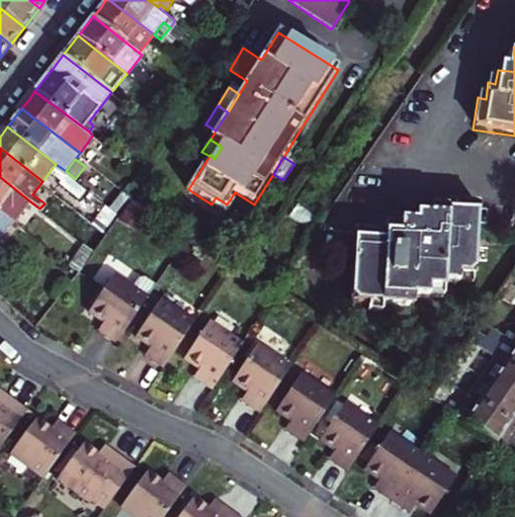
[(0,206),(17,221),(32,203),(0,177),(0,206)]
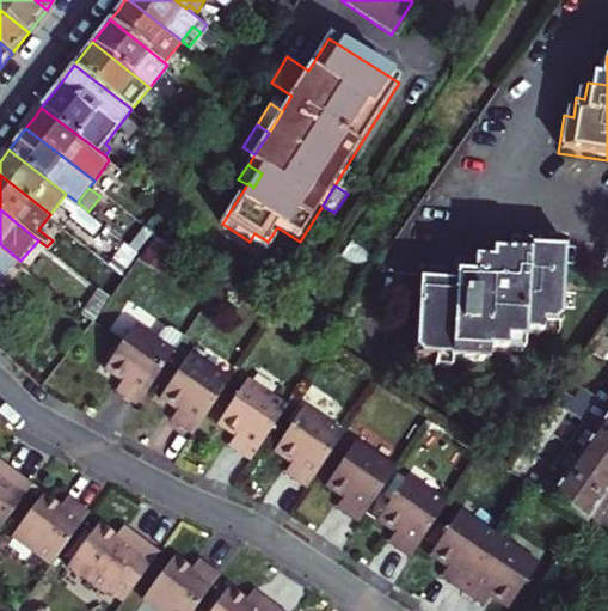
[(128,242),(136,249),(154,226),(145,219),(128,242)]
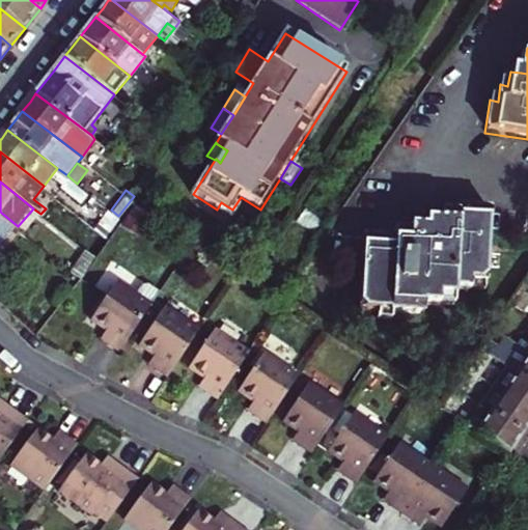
[(217,210),(213,216),(230,227),(239,214),(232,210),(221,202),(217,210)]
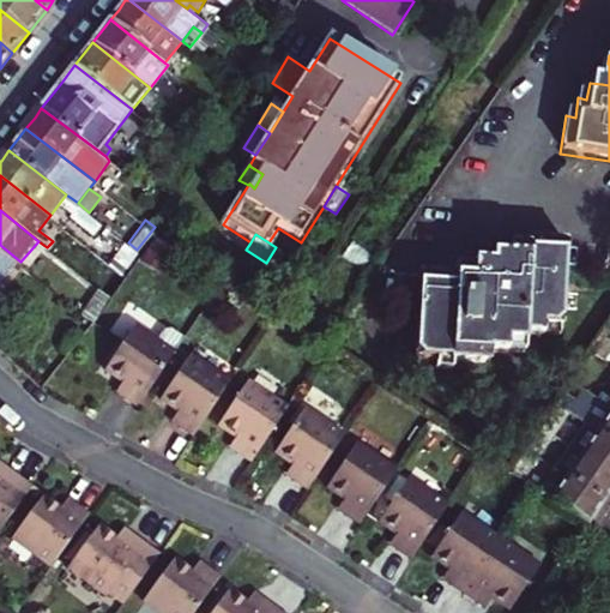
[(162,263),(174,246),(157,235),(146,252),(162,263)]
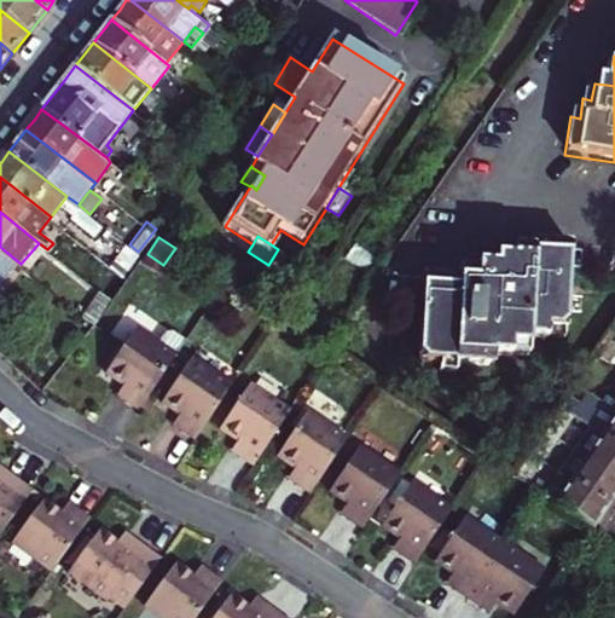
[(503,261),(499,277),(481,275),(482,267),(464,264),(464,272),(428,267),(416,352),(435,356),(454,359),(491,365),(492,356),(509,358),(510,348),(528,351),(531,339),(549,341),(550,331),(567,334),(581,247),(545,242),(543,250),(522,248),(521,255),(504,253),(503,261)]
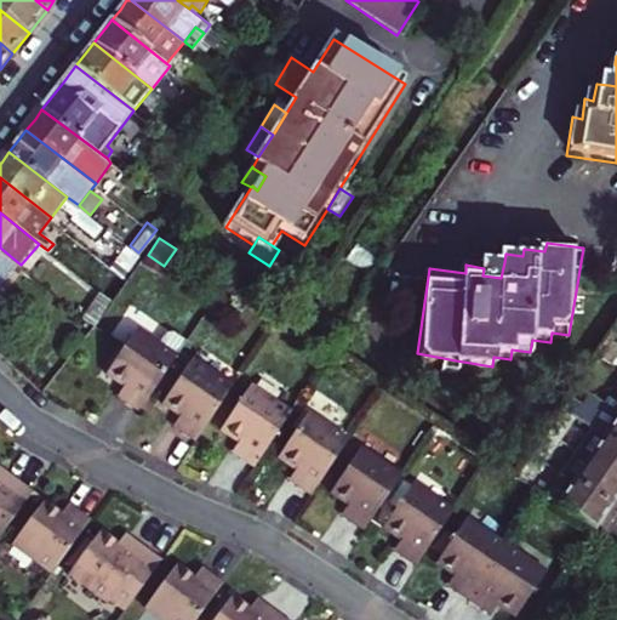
[(0,289),(21,265),(0,248),(0,289)]
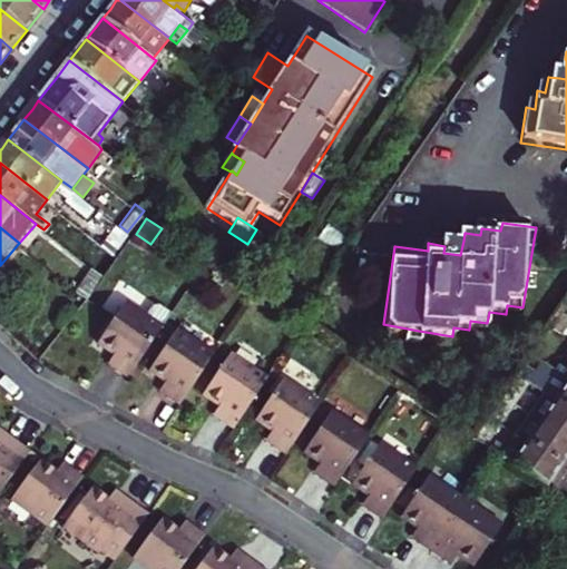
[(456,239),(446,238),(445,246),(443,253),(460,255),(463,241),(456,239)]
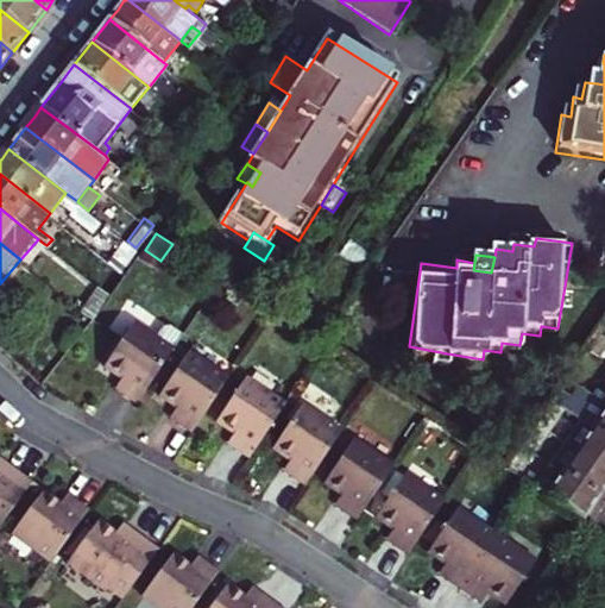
[(212,293),(226,302),(234,292),(220,281),(212,293)]
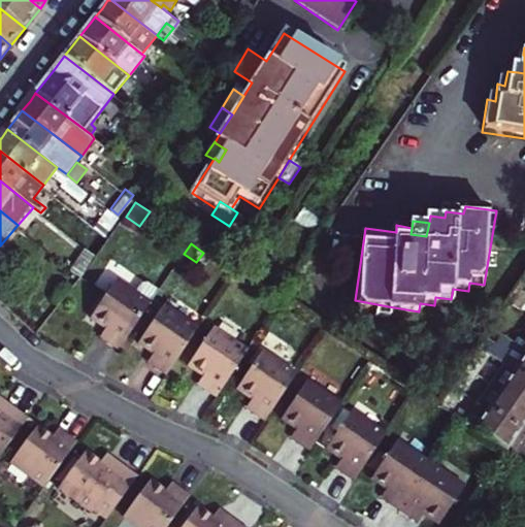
[(96,255),(83,244),(69,265),(83,274),(96,255)]
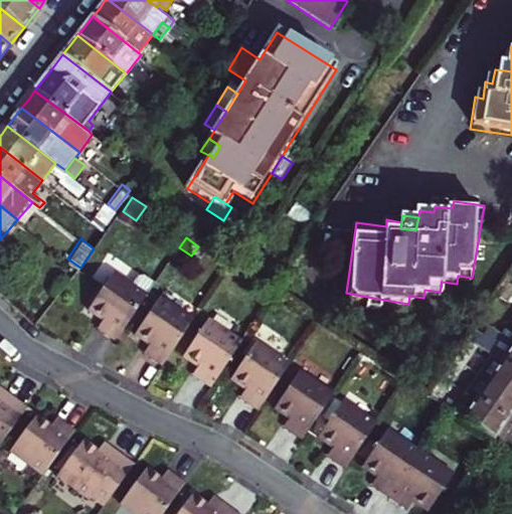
[(105,331),(117,339),(157,278),(146,271),(141,272),(134,282),(115,270),(90,307),(104,316),(112,321),(105,331)]
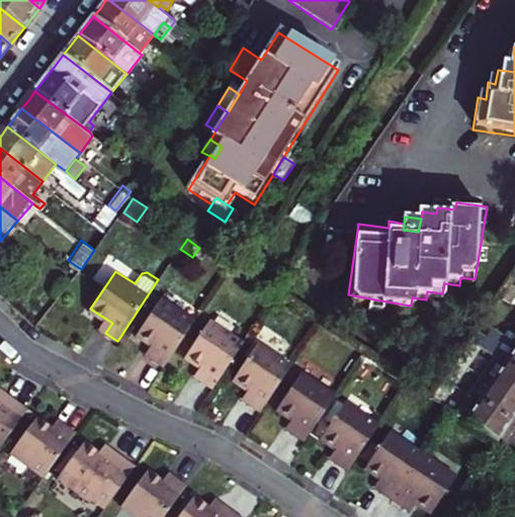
[(475,279),(460,277),(459,285),(474,287),(475,279)]
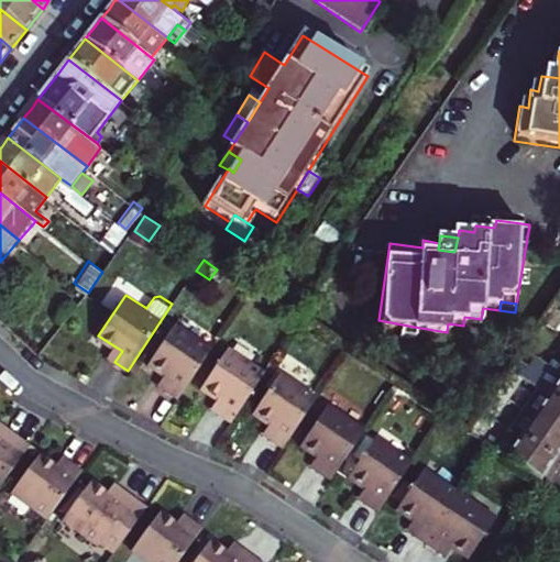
[(559,313),(557,311),(547,324),(556,331),(559,326),(559,313)]
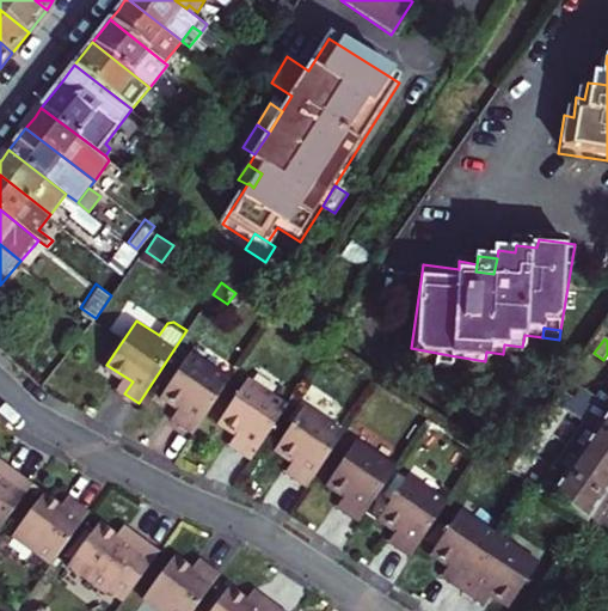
[(503,354),(521,358),(522,347),(504,344),(503,354)]
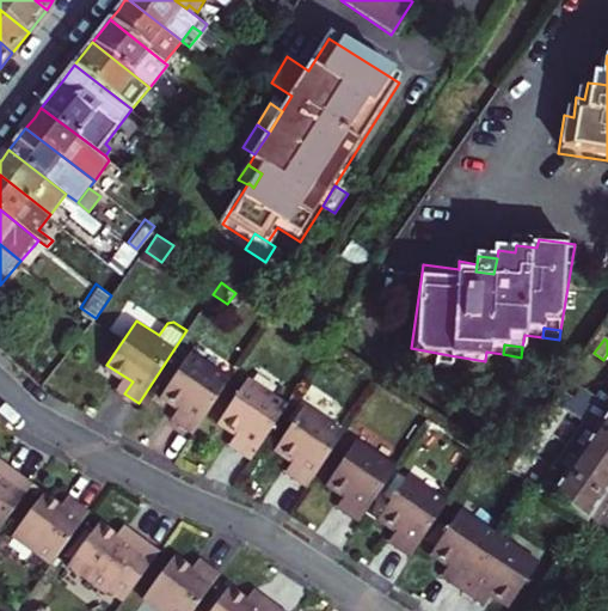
[(179,420),(195,429),(231,376),(190,348),(163,392),(178,402),(188,409),(179,420)]
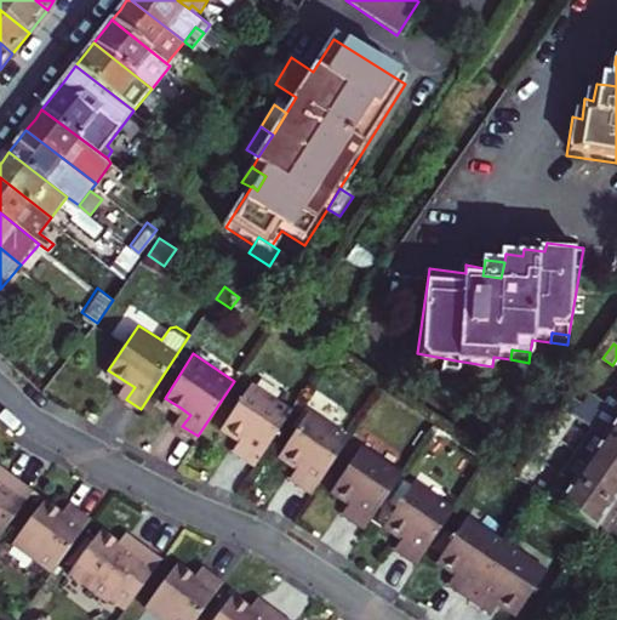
[(453,373),(456,360),(436,357),(435,370),(453,373)]
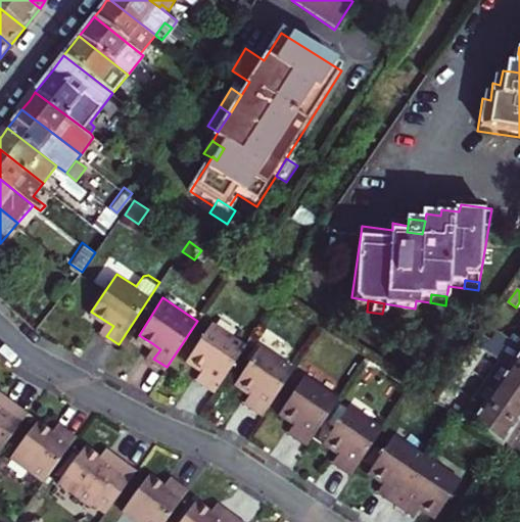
[(202,381),(216,389),(247,342),(213,320),(188,357),(202,366),(209,371),(202,381)]
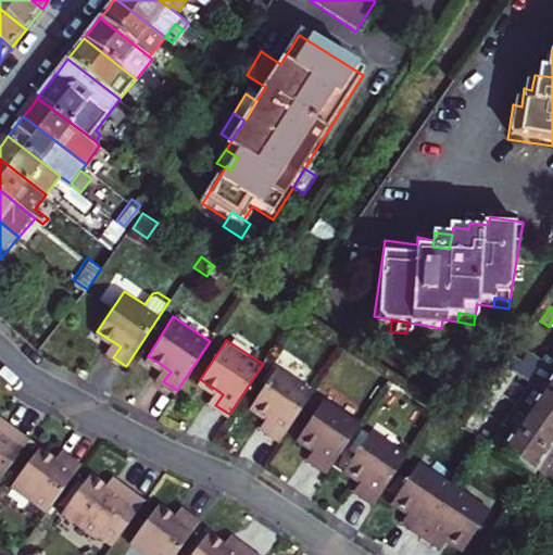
[(112,341),(104,352),(108,354),(113,357),(121,347),(112,341)]
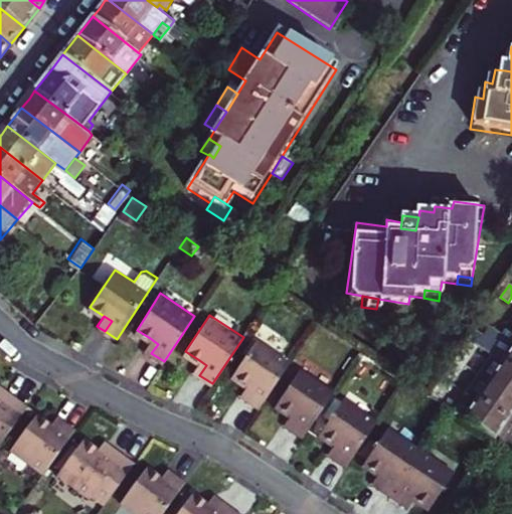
[(493,355),(511,367),(511,340),(491,326),(483,336),(477,332),(471,340),(478,345),(493,355)]
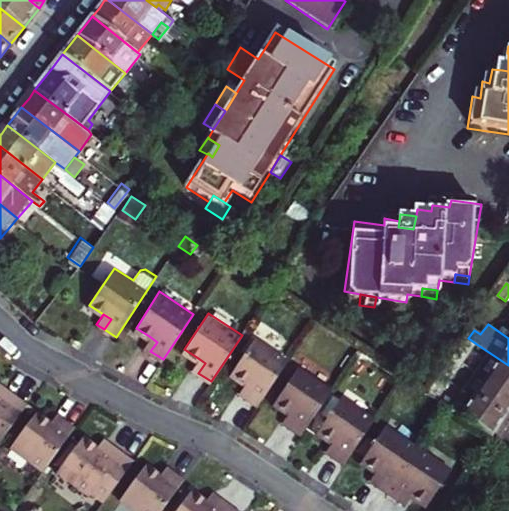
[(245,395),(258,404),(290,358),(255,335),(231,372),(246,381),(252,385),(245,395)]
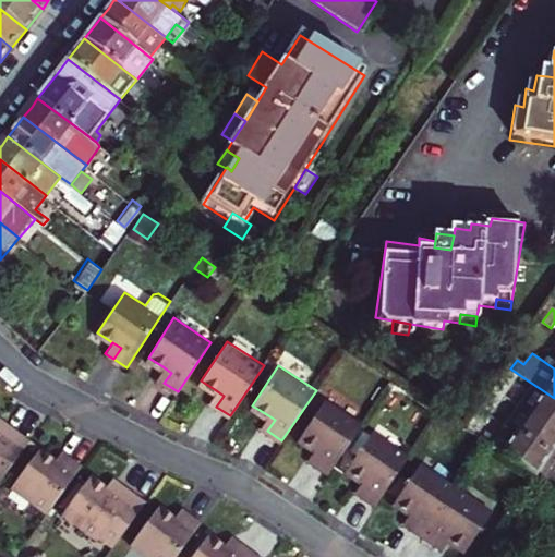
[(163,366),(155,377),(160,380),(164,383),(171,373),(163,366)]
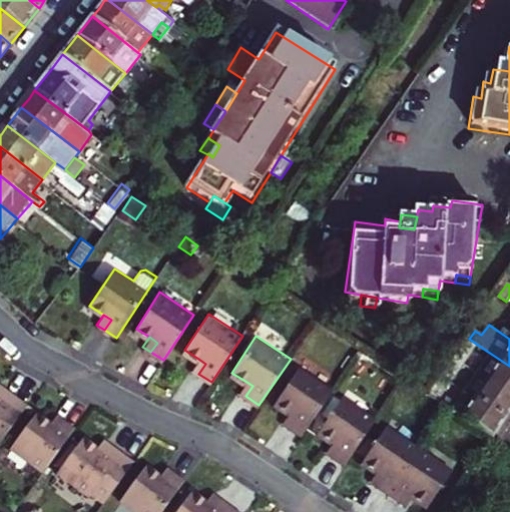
[(476,344),(469,339),(457,357),(463,361),(476,344)]
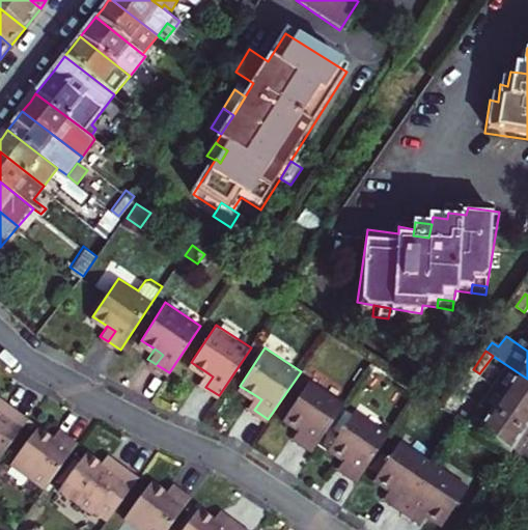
[(527,379),(508,366),(496,384),(527,406),(527,379)]
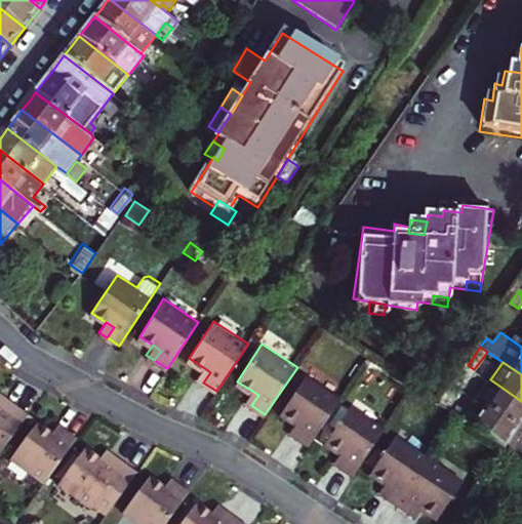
[(468,365),(454,385),(460,389),(474,369),(468,365)]
